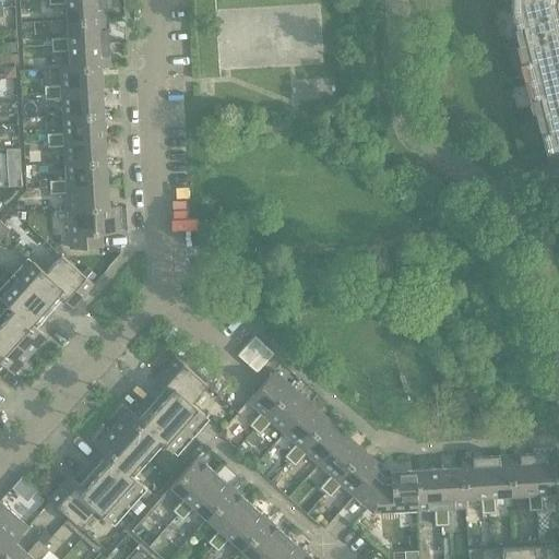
[(66,0),(67,4),(68,21),(108,19),(106,0),(66,0)]
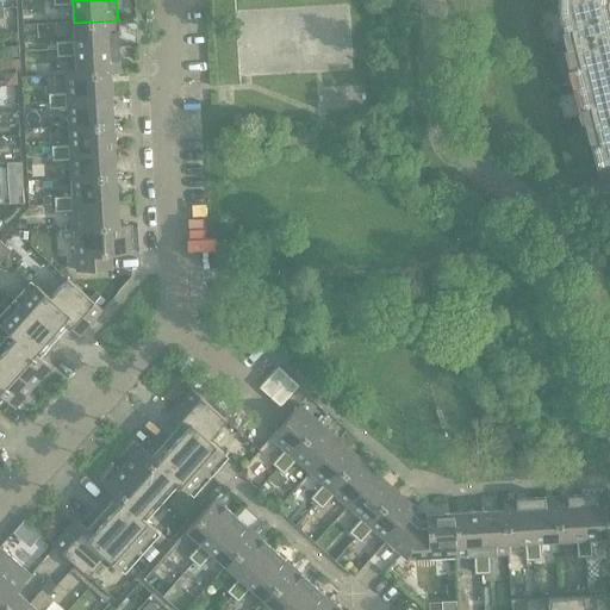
[(558,0),(559,1),(559,7),(559,11),(560,17),(561,23),(561,27),(601,184),(609,181),(609,20),(605,1),(605,0),(558,0)]
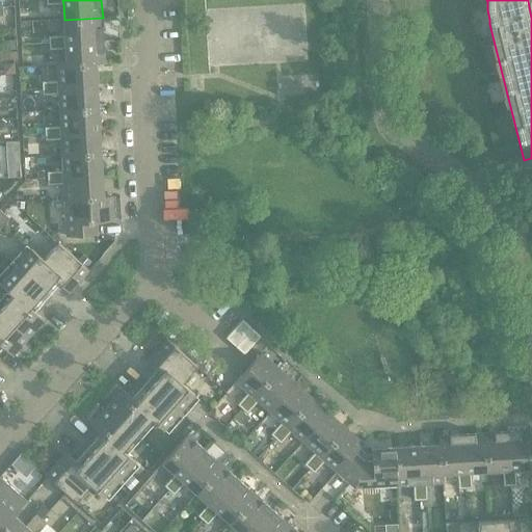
[(103,18),(64,20),(64,35),(57,36),(58,50),(65,49),(65,43),(104,40),(103,18)]
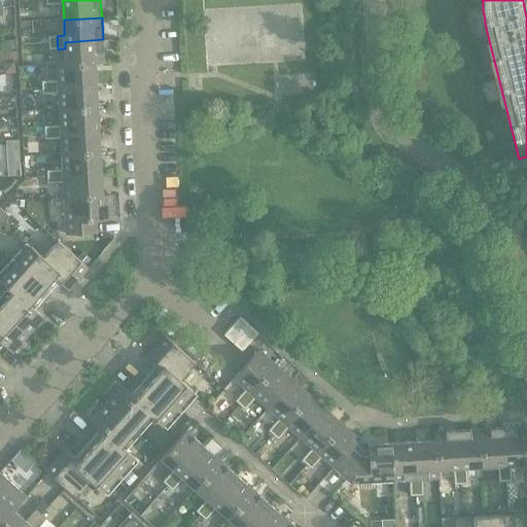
[(57,36),(48,36),(49,49),(58,49),(57,36)]
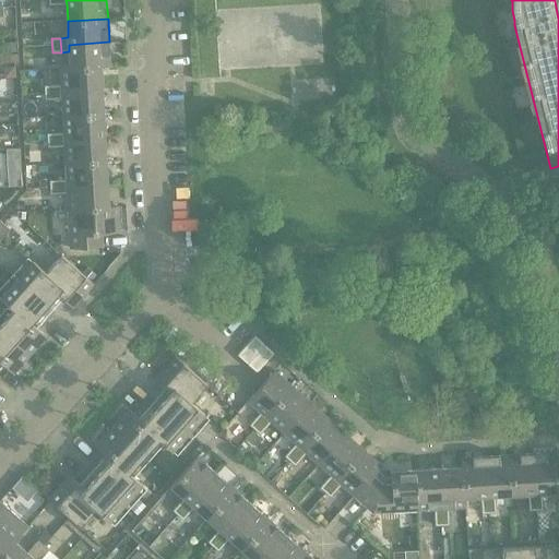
[(109,42),(69,45),(69,51),(70,67),(70,68),(100,67),(100,68),(110,67),(109,42)]
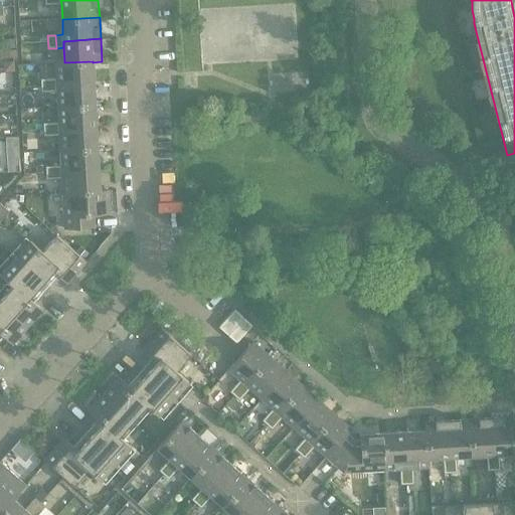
[(16,39),(5,40),(5,48),(16,48),(16,39)]
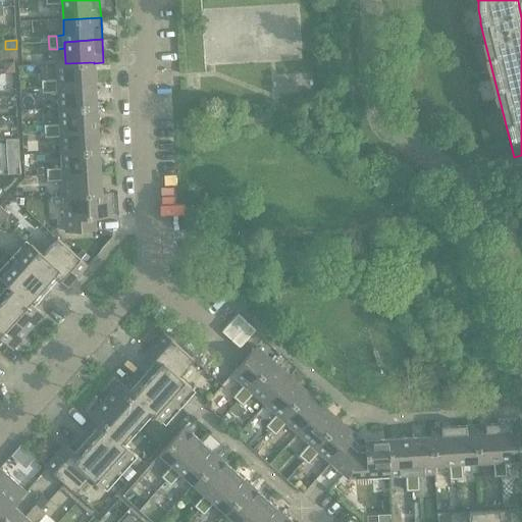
[(50,93),(58,93),(58,86),(95,84),(94,63),(94,62),(65,63),(65,62),(56,62),(57,80),(50,80),(50,93)]
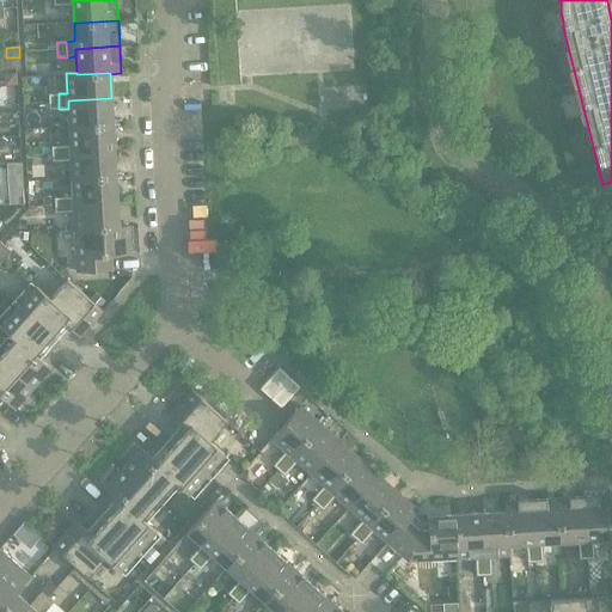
[(59,93),(49,95),(50,110),(59,109),(59,93)]
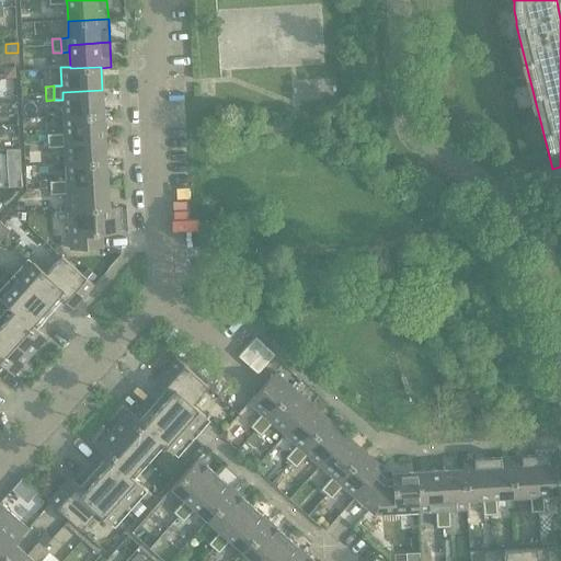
[(63,92),(63,100),(64,116),(104,114),(102,90),(63,92)]
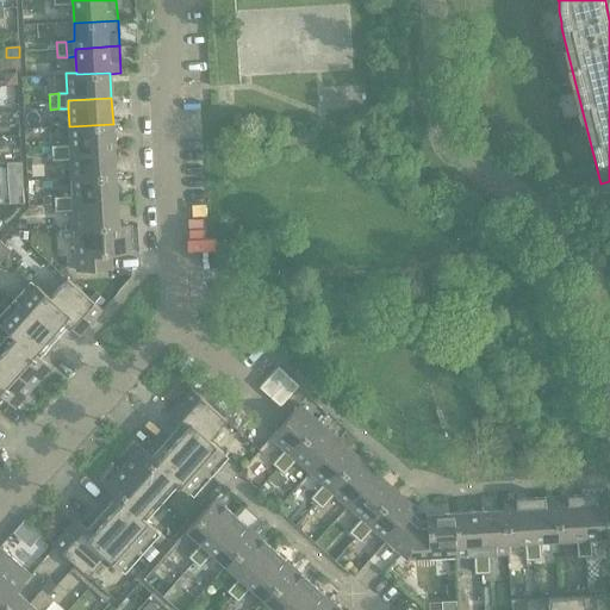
[(113,124),(69,126),(70,145),(61,145),(62,161),(72,160),(70,153),(114,150),(113,124)]
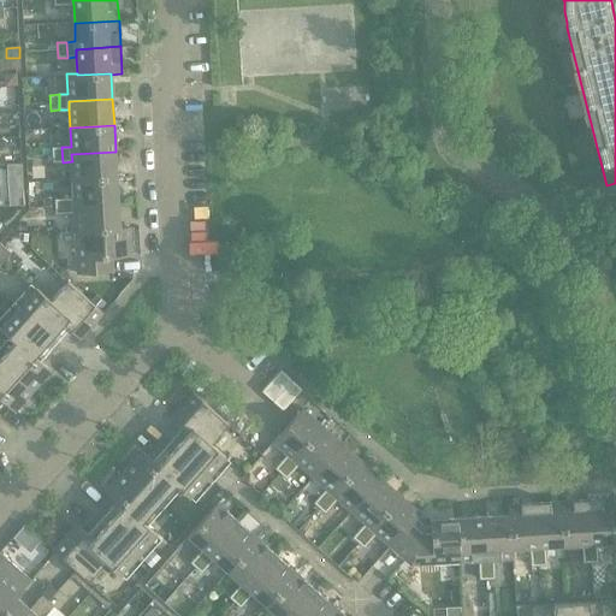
[(61,147),(52,148),(53,163),(63,163),(61,147)]
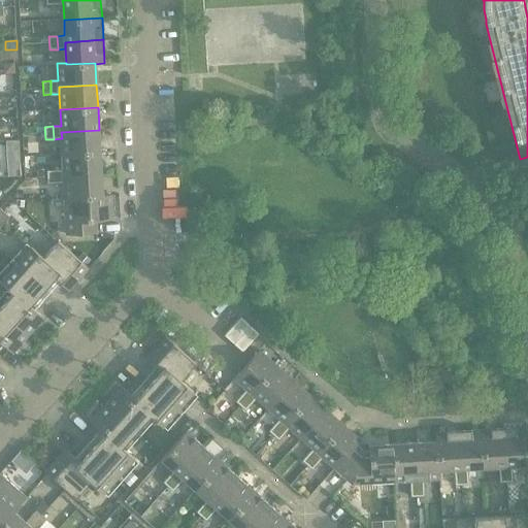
[(61,132),(62,138),(62,154),(100,152),(99,130),(61,132)]
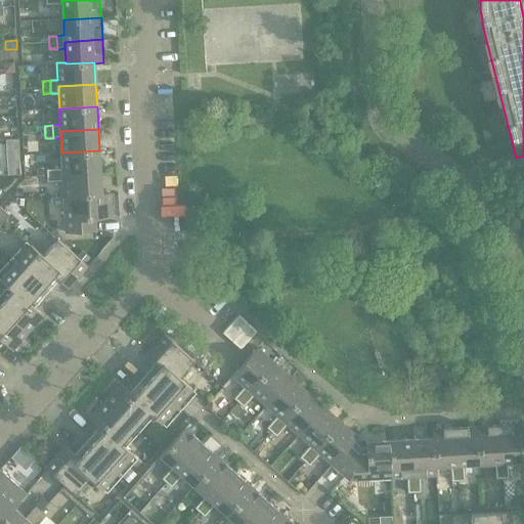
[(99,150),(61,153),(62,169),(55,169),(55,182),(63,181),(63,175),(100,173),(99,150)]
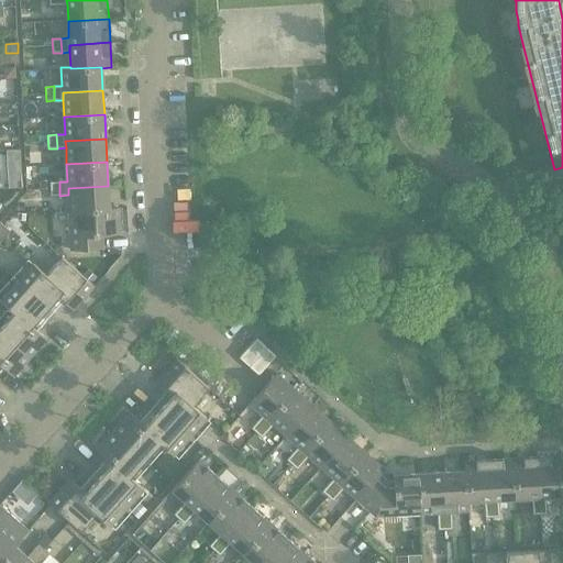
[(59,181),(51,181),(52,196),(59,196),(59,181)]
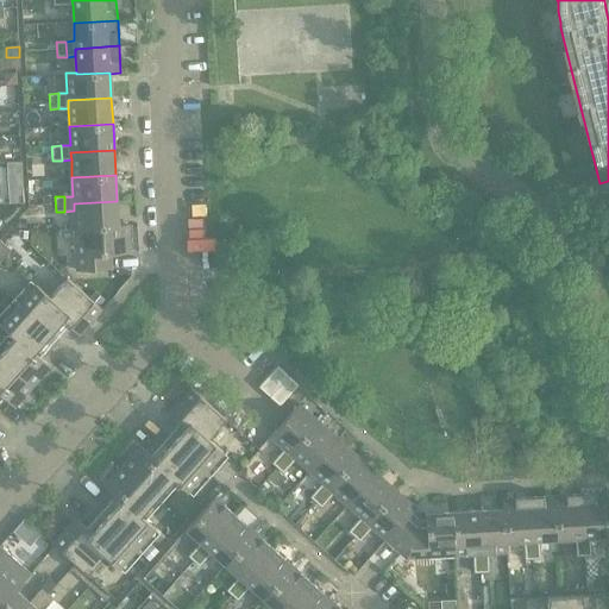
[(117,201),(74,203),(74,211),(75,228),(119,226),(119,225),(117,201)]
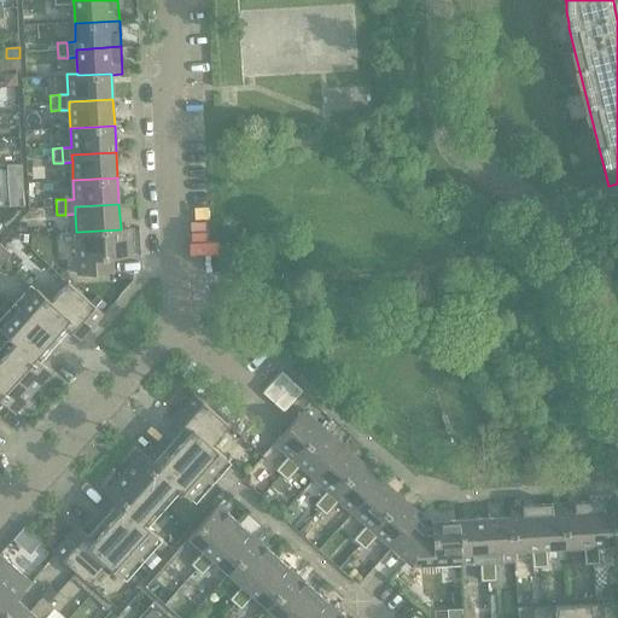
[(121,229),(76,232),(79,275),(114,273),(112,258),(133,257),(130,228),(121,228),(121,229)]
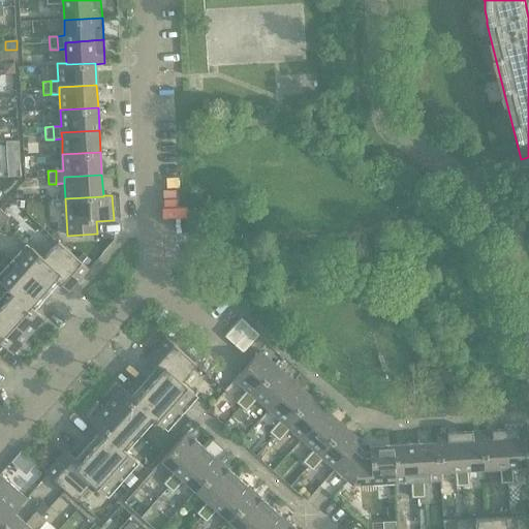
[(0,228),(9,218),(0,209),(0,228)]
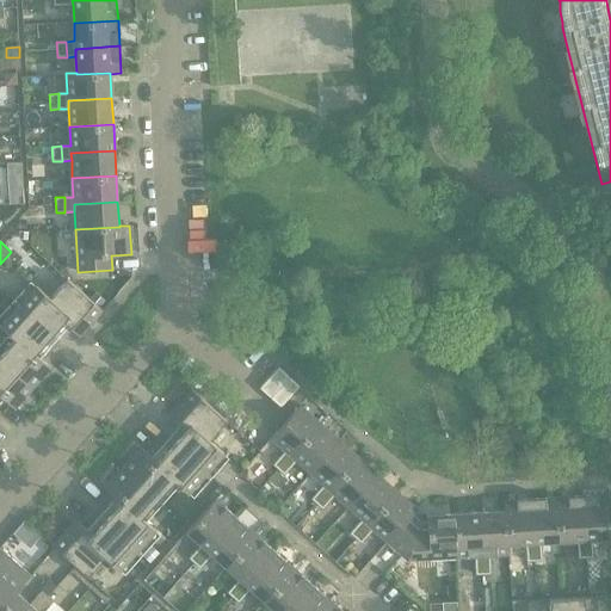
[(68,316),(72,321),(68,326),(80,337),(103,310),(99,308),(91,300),(67,279),(50,298),(36,285),(35,288),(68,316)]
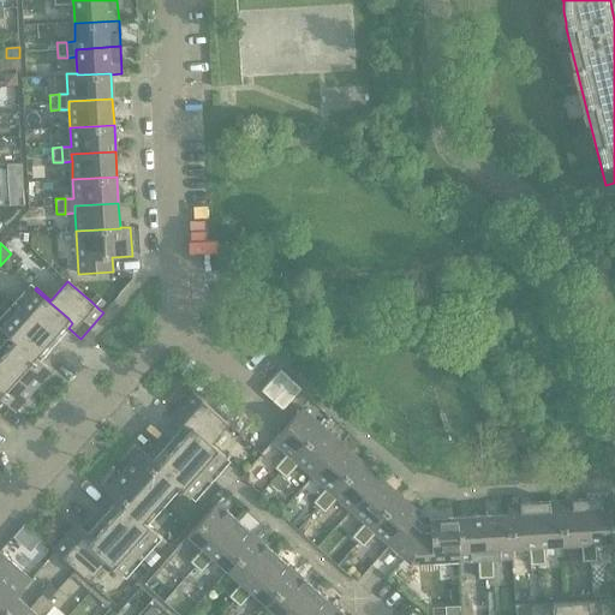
[(69,318),(35,290),(0,328),(15,341),(0,357),(0,360),(34,390),(52,370),(35,356),(69,318)]
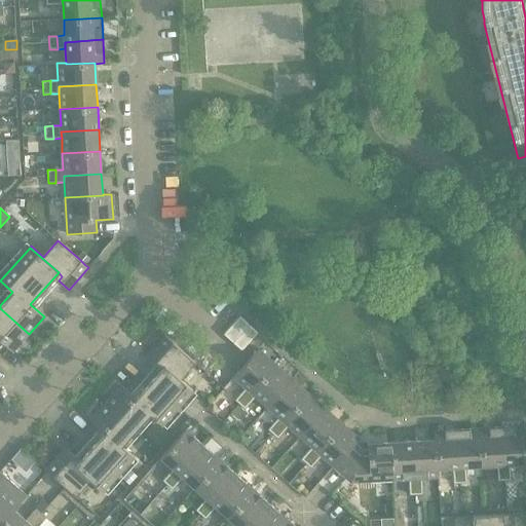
[(83,253),(78,258),(85,265),(90,259),(83,253)]
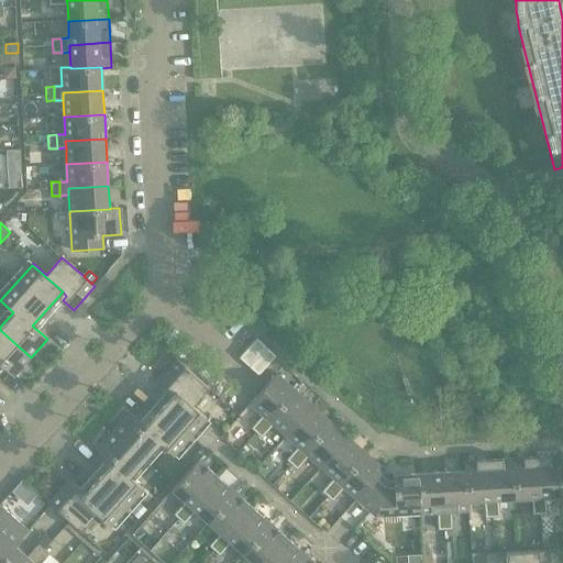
[(0,363),(14,376),(31,357),(0,330),(0,363)]
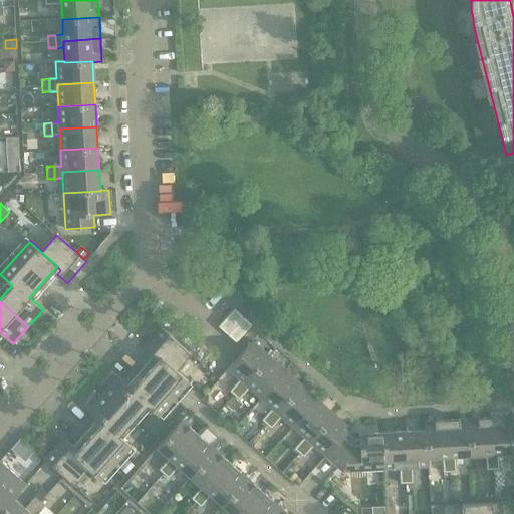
[(162,328),(143,349),(142,349),(152,358),(156,354),(160,358),(187,382),(189,380),(177,370),(191,354),(162,328)]
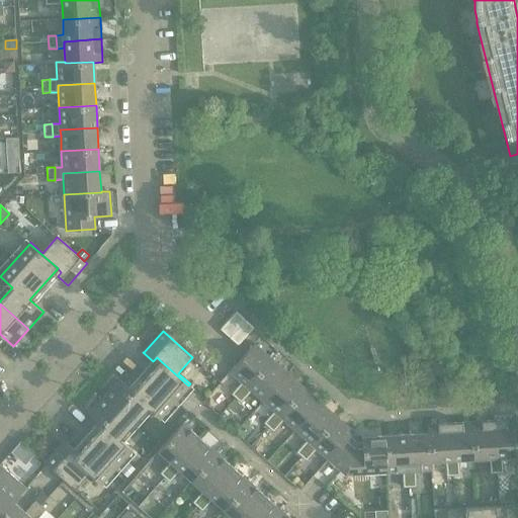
[(246,397),(252,391),(247,386),(271,359),(255,344),(230,371),(242,382),(237,389),(246,397)]
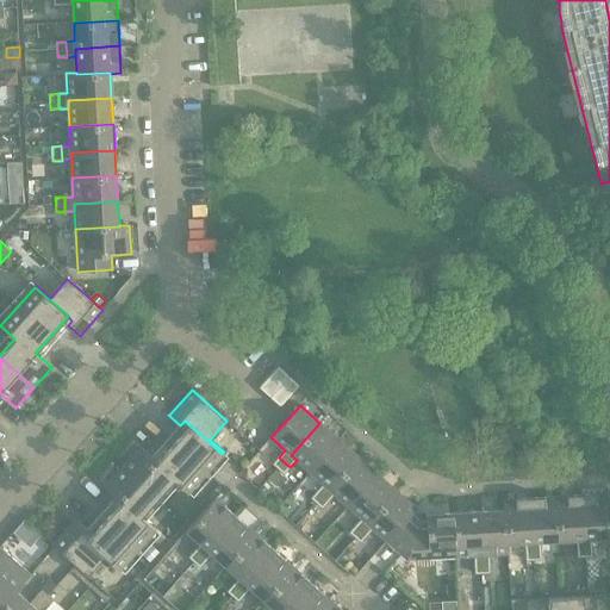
[(319,423),(291,455),(297,460),(310,472),(340,440),(319,423)]
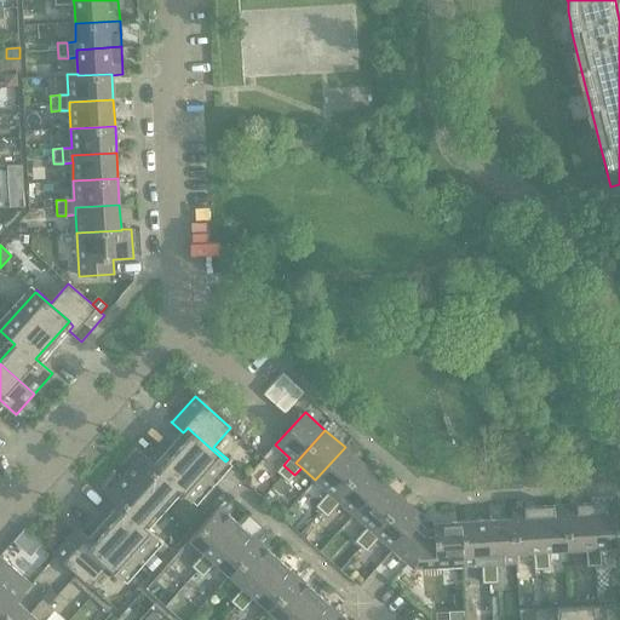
[(143,454),(125,475),(160,506),(176,488),(190,500),(218,470),(225,461),(193,432),(184,441),(159,469),(143,454)]
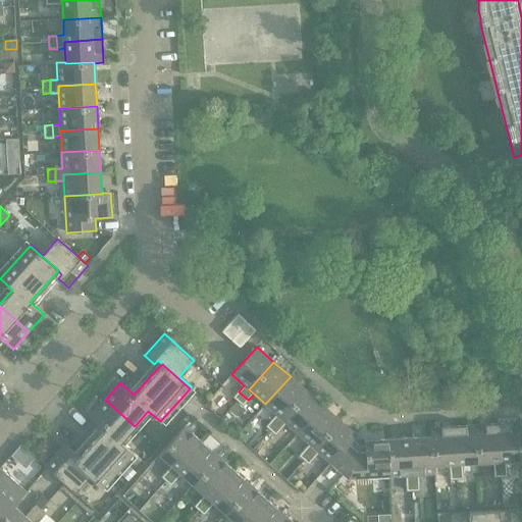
[(291,376),(265,404),(276,415),(271,420),(281,429),(286,423),(281,419),(307,390),(291,376)]
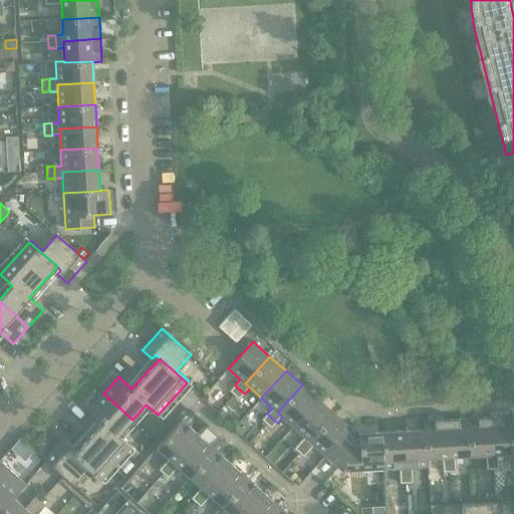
[(277,413),(282,417),(293,427),(318,400),(302,384),(277,413)]
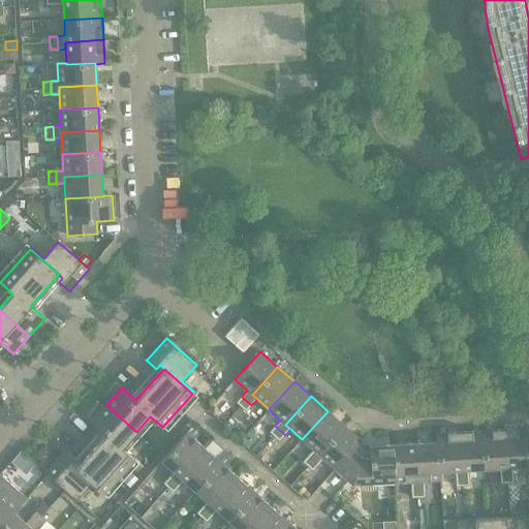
[(242,397),(237,402),(246,411),(251,405),(242,397)]
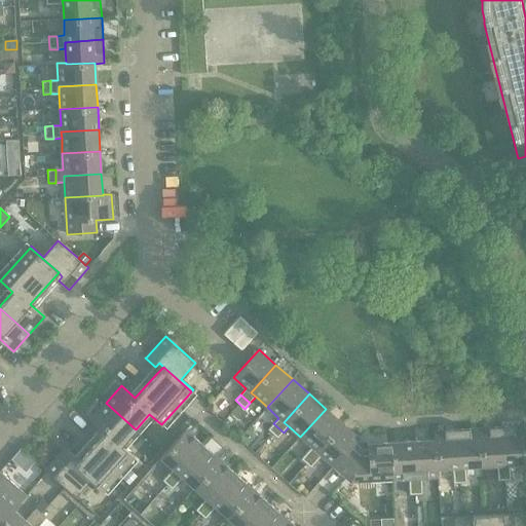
[(89,420),(104,433),(89,448),(118,474),(134,456),(121,445),(136,429),(106,403),(89,420)]
